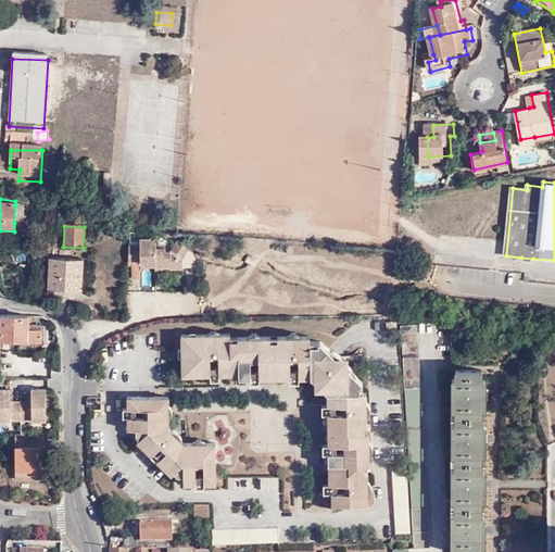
[(128,249),(127,265),(140,265),(141,268),(150,268),(155,270),(156,271),(165,271),(171,271),(171,272),(184,272),(184,262),(186,259),(186,258),(178,255),(173,252),(173,253),(172,254),(166,254),(166,251),(156,250),(156,245),(151,245),(151,241),(140,241),(140,249),(128,249)]
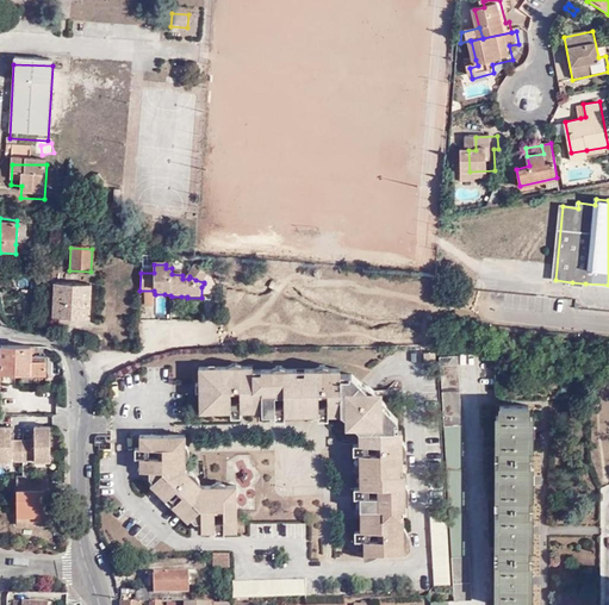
[(196,280),(204,282),(207,276),(194,269),(190,276),(196,280)]
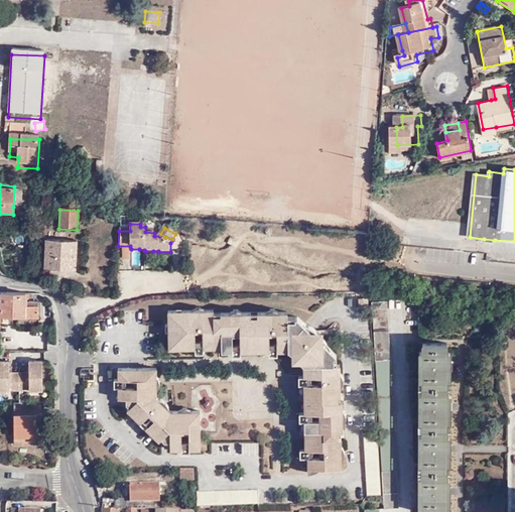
[(77,244),(46,242),(44,270),(76,272),(77,244)]
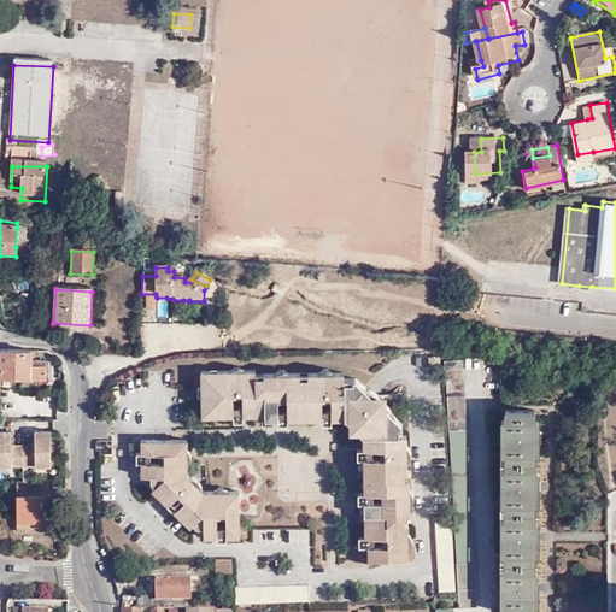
[(35,353),(0,352),(0,380),(45,381),(45,368),(45,362),(35,362),(35,353)]
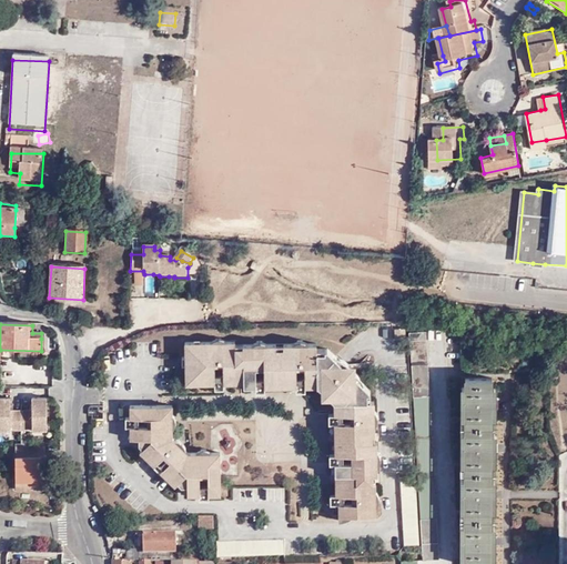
[(419,325),(404,325),(404,329),(404,330),(405,341),(413,480),(417,547),(418,557),(435,556),(419,325)]
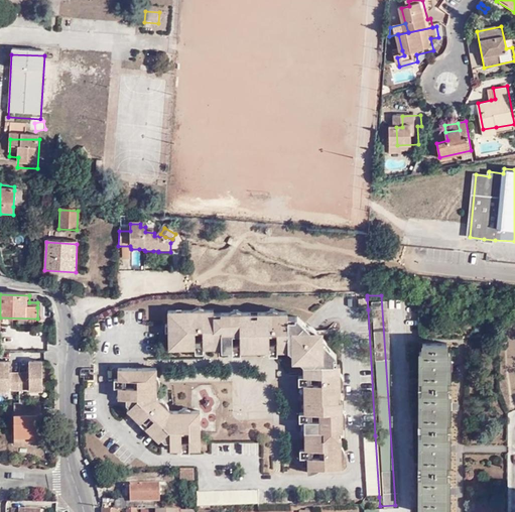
[(358,310),(368,309),(367,299),(358,300),(358,310)]
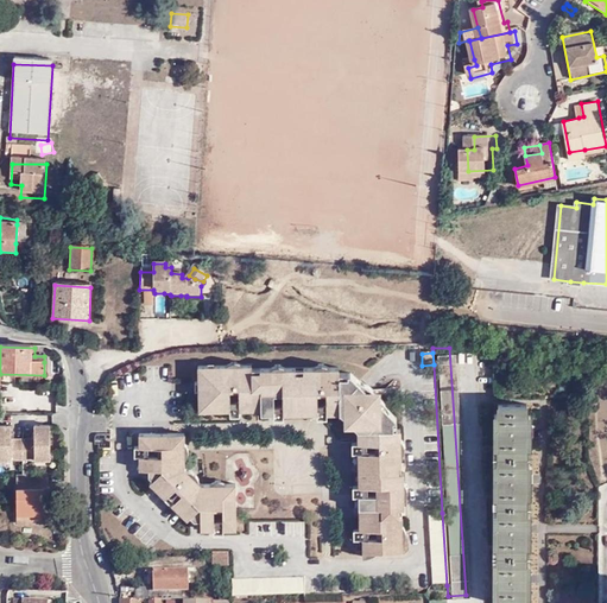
[(360,483),(360,489),(377,488),(377,496),(361,497),(361,502),(362,502),(364,527),(361,527),(361,533),(375,532),(375,541),(361,541),(361,554),(402,554),(400,509),(403,511),(402,474),(399,474),(399,431),(394,431),(394,419),(375,400),(362,413),(356,407),(360,404),(364,407),(368,402),(364,399),(368,394),(349,375),(337,376),(337,370),(251,372),(251,368),(197,368),(197,385),(202,385),(202,393),(198,393),(198,410),(225,410),(225,411),(231,411),(229,395),(238,395),(238,411),(259,410),(260,410),(260,413),(267,413),(270,413),(269,414),(274,414),(274,397),(283,398),(283,414),(288,414),(288,412),(310,412),(313,412),(311,413),(317,413),(317,397),(326,397),(326,413),(330,413),(330,411),(339,411),(342,411),(360,429),(360,431),(361,439),(360,439),(360,445),(374,445),(374,454),(360,454),(360,458),(362,459),(361,468),(358,468),(358,475),(362,475),(362,483),(360,483)]
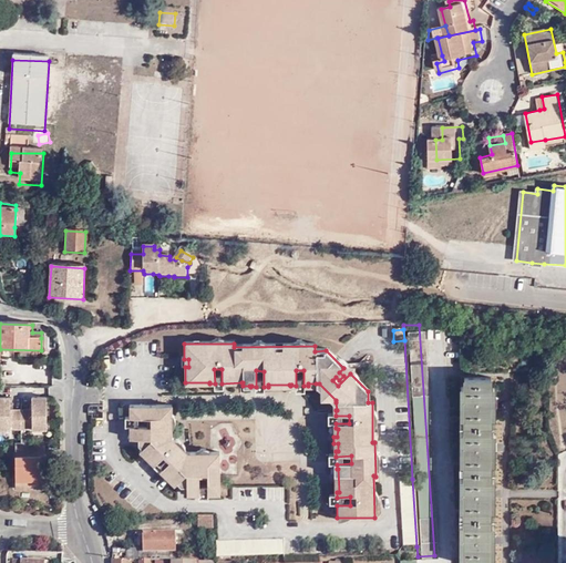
[(484,372),(458,372),(459,559),(484,560),(484,372)]
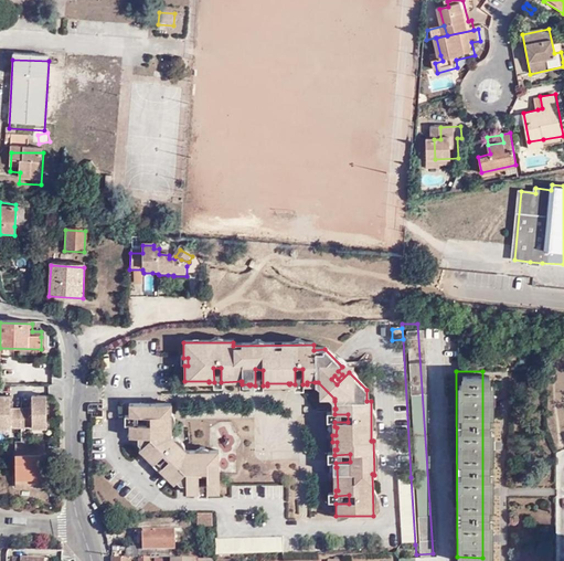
[(331,401),(332,402),(334,401),(334,399),(318,382),(315,382),(315,387),(316,387),(331,401)]
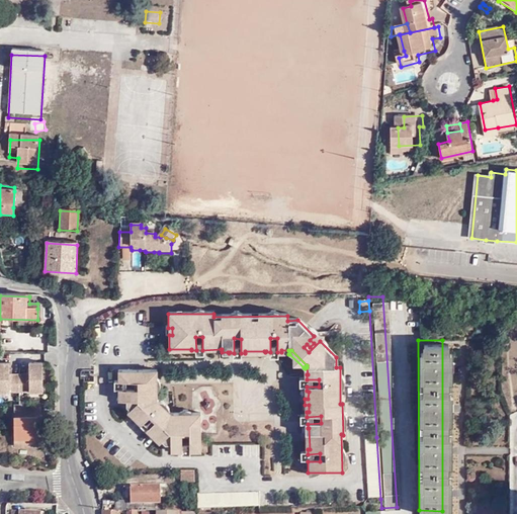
[(10,363),(0,362),(0,393),(44,394),(44,363),(29,363),(29,374),(10,374),(10,363)]
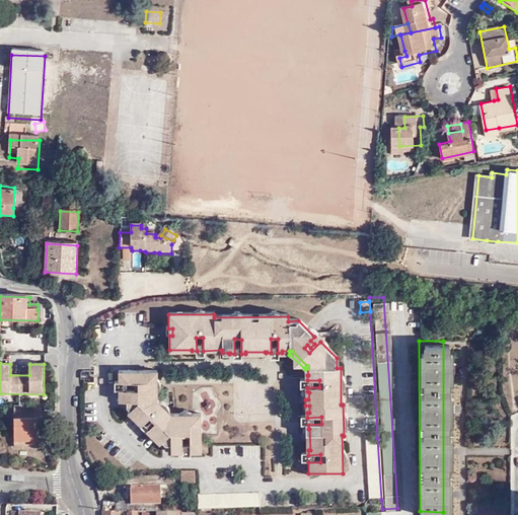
[(195,450),(201,450),(201,416),(170,416),(157,402),(157,373),(119,373),(119,384),(131,384),(131,391),(119,391),(119,402),(129,402),(129,411),(130,413),(143,425),(152,417),(157,422),(149,431),(162,443),(164,444),(171,445),(171,450),(178,450),(178,451),(182,451),(182,438),(190,438),(190,452),(195,452),(195,450)]
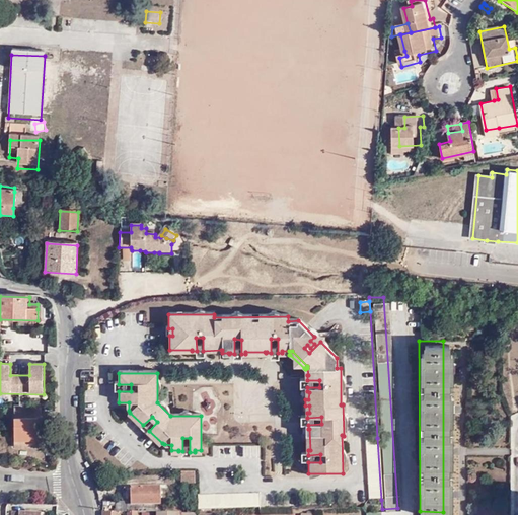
[(43,442),(43,410),(14,410),(14,442),(15,442),(43,442)]
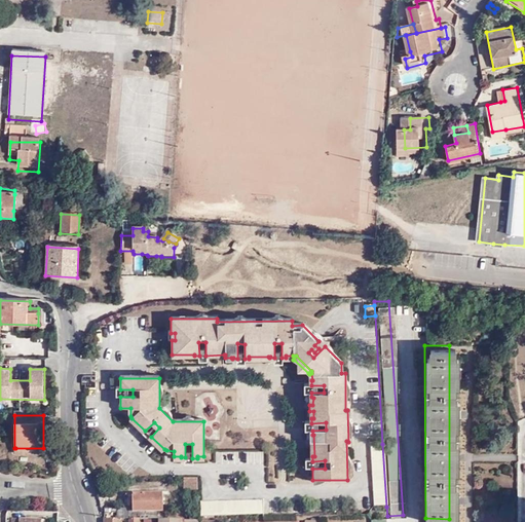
[(143,434),(145,431),(132,418),(128,420),(143,434)]
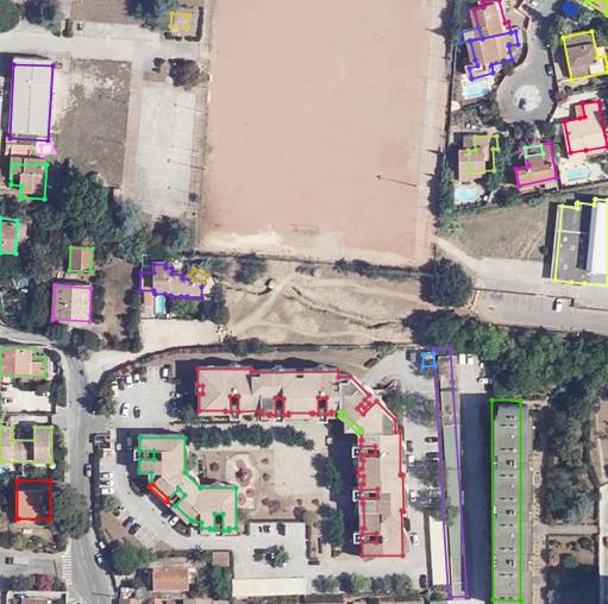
[(188,523),(190,520),(175,505),(171,508),(188,523)]
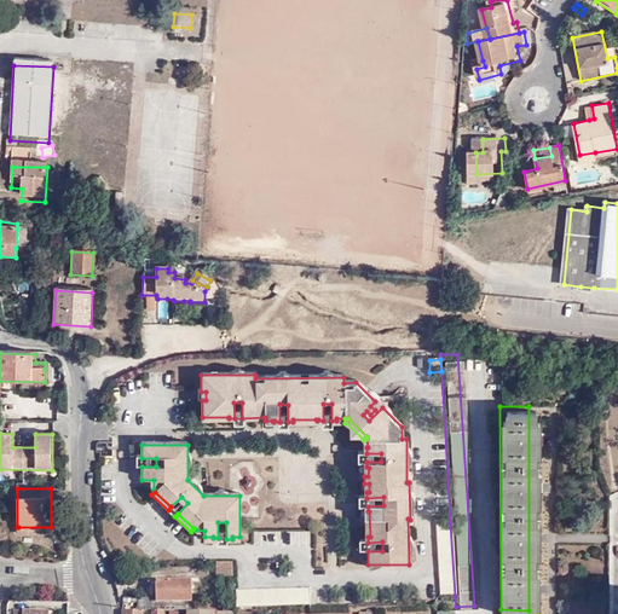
[(439,597),(455,596),(450,522),(434,523),(439,597)]
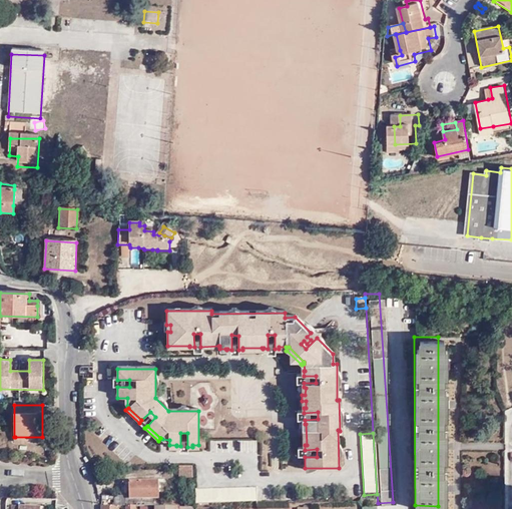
[(128,501),(128,508),(138,508),(145,508),(144,506),(156,506),(156,502),(160,502),(160,484),(132,485),(131,502),(128,501)]
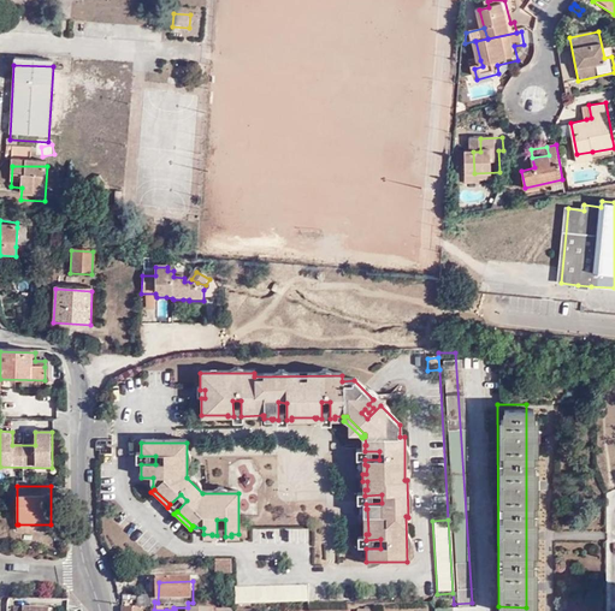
[(136,600),(136,610),(149,610),(149,600),(136,600)]
